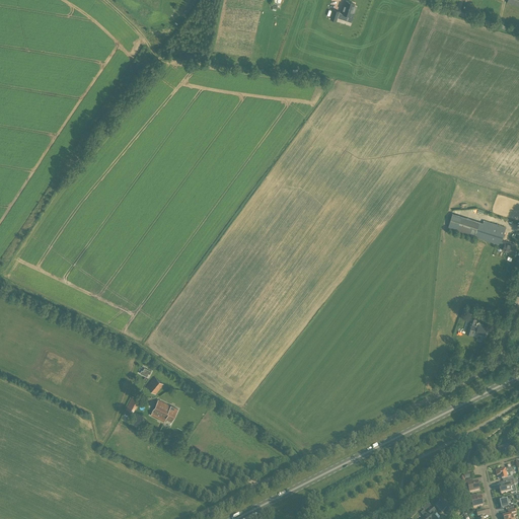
[(356,7),(354,6),(354,5),(355,4),(346,1),(342,13),(343,13),(342,15),(339,13),(339,12),(340,11),(334,9),(330,19),(337,20),(337,18),(338,16),(342,18),(342,17),(343,18),(343,19),(347,20),(348,15),(351,16),(352,11),(354,12),(356,7)]
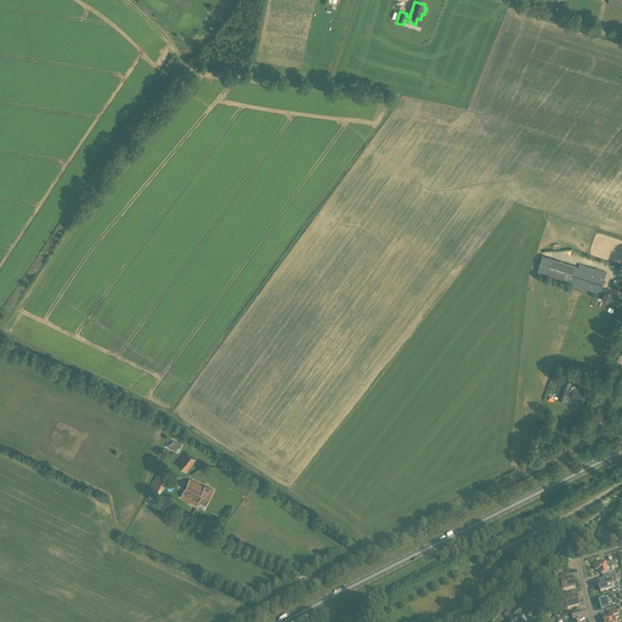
[(578,267),(557,261),(552,259),(542,256),(536,273),(547,277),(599,294),(599,293),(604,294),(601,299),(615,304),(618,294),(601,289),(606,272),(580,264),(578,267)]
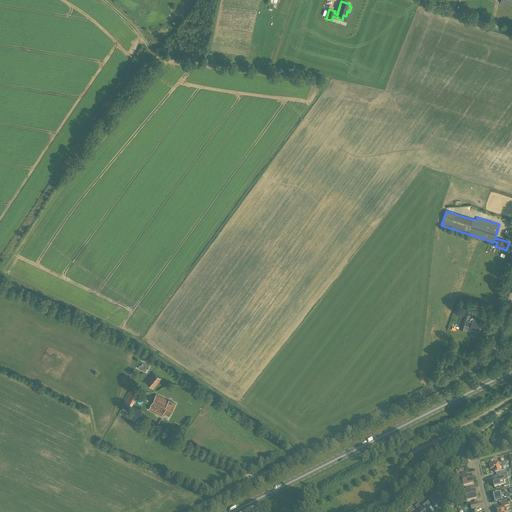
[(477,329),(479,323),(472,320),(473,316),(464,313),(460,325),(466,327),(472,329),(472,328),(477,329)]
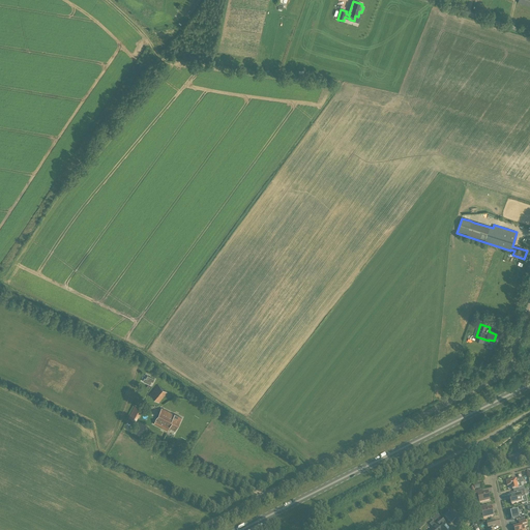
[(159,403),(168,392),(158,384),(149,394),(159,403)]
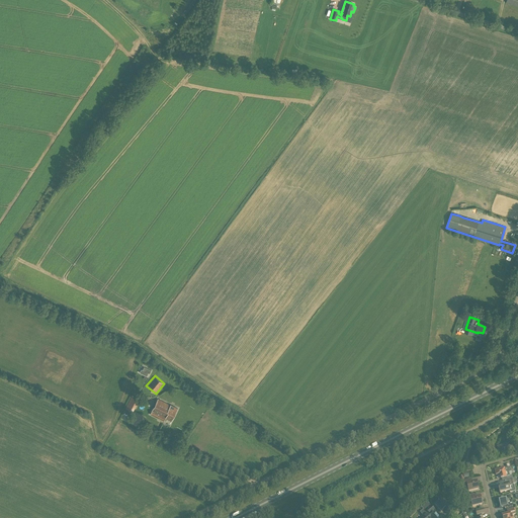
[(139,401),(132,397),(125,408),(133,412),(139,401)]
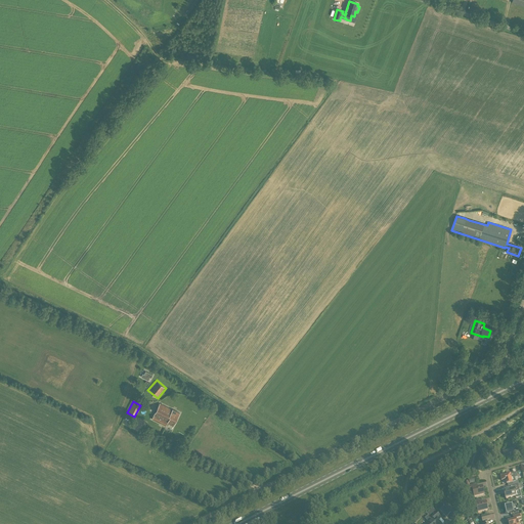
[(172,409),(160,403),(153,419),(166,426),(167,423),(173,426),(179,412),(173,409),(172,409)]
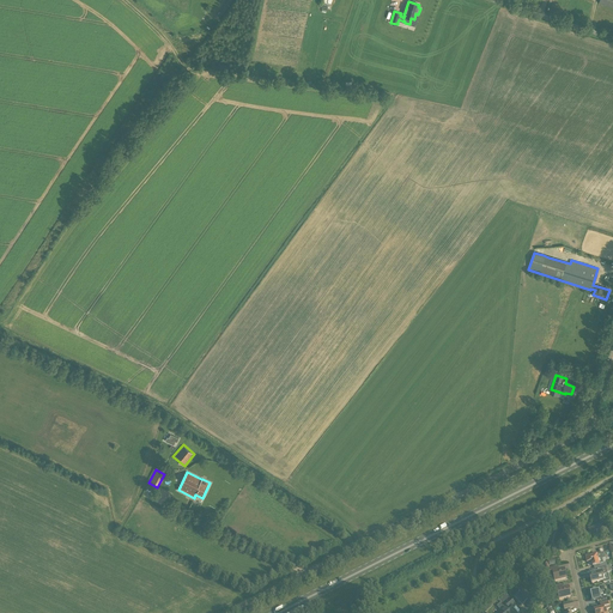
[(588,532),(589,533),(592,538),(605,532),(601,525),(593,529),(588,532)]
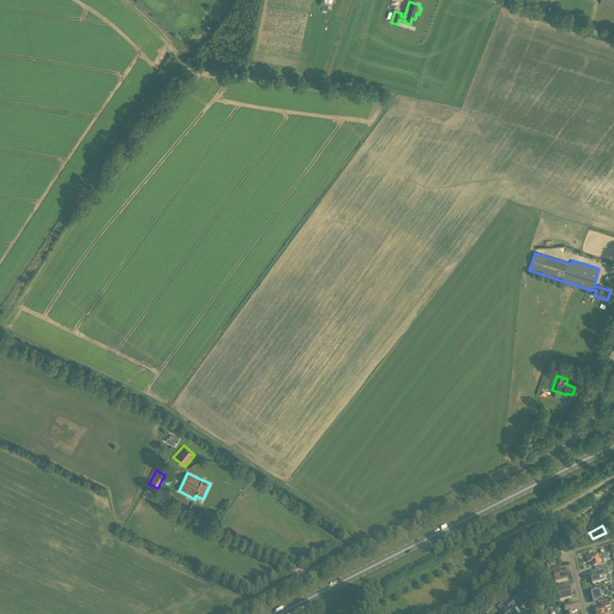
[(597,554),(585,558),(588,564),(591,563),(591,561),(594,560),(595,564),(593,564),(593,566),(600,565),(601,569),(608,566),(607,563),(605,564),(603,560),(606,559),(605,553),(599,554),(597,554)]
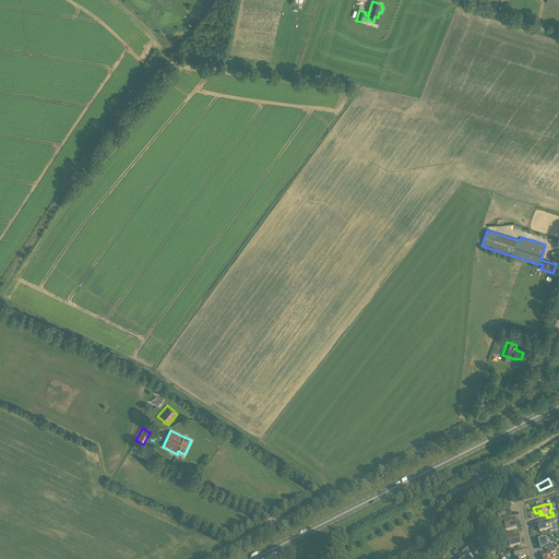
[(547,521),(537,523),(539,532),(550,530),(549,524),(554,523),(554,522),(558,521),(556,515),(554,516),(554,515),(547,518),(547,521)]
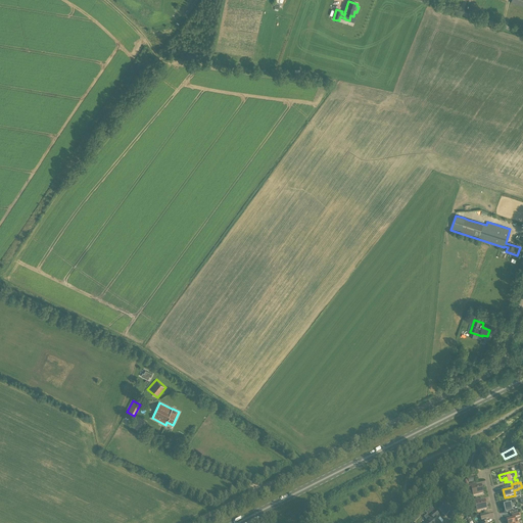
[(473,487),(472,484),(467,485),(468,490),(471,489),(473,495),(483,493),(481,485),(473,487)]
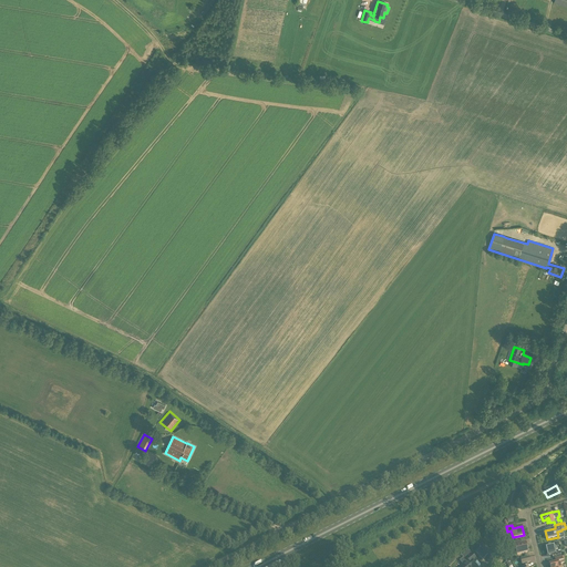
[(521,544),(519,540),(509,544),(511,548),(515,547),(517,555),(527,552),(525,543),(521,544)]
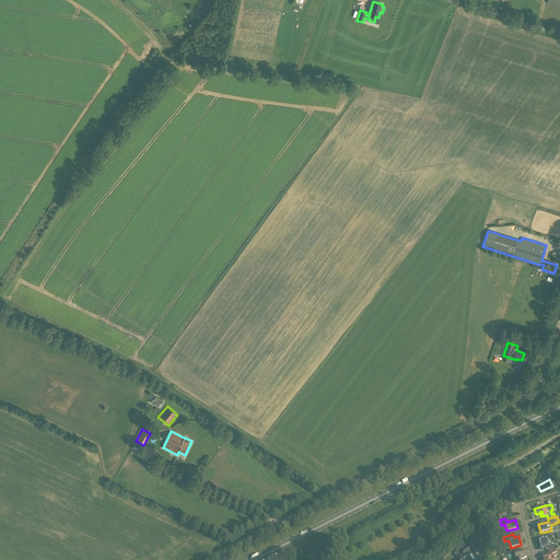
[(540,550),(555,547),(552,537),(547,538),(538,540),(540,547),(539,548),(540,550)]
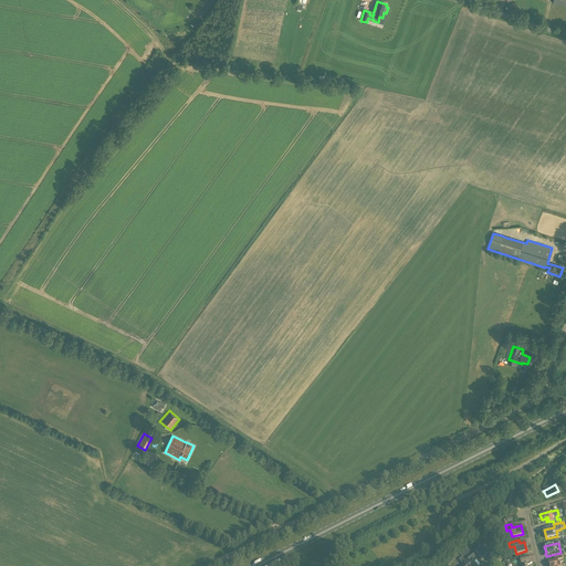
[(494,558),(486,548),(483,544),(474,552),(481,559),(484,556),(490,562),(494,558)]
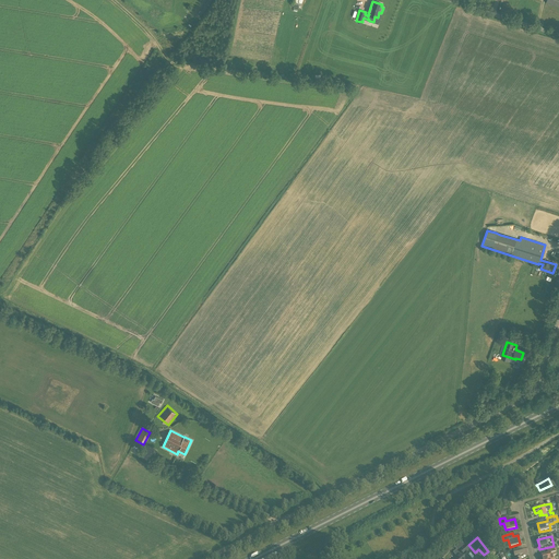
[(456,557),(453,558),(467,558),(470,558),(466,555),(470,551),(464,545),(460,540),(454,545),(458,549),(453,552),(456,557)]
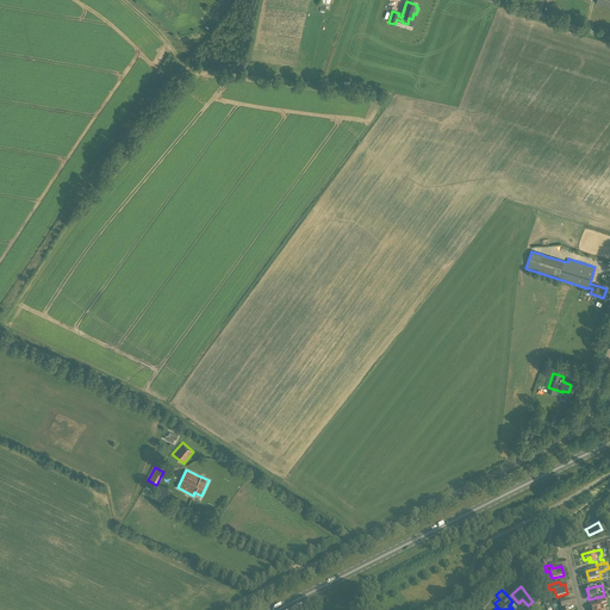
[(591,609),(603,609),(603,607),(607,605),(604,598),(597,601),(597,604),(591,605),(591,609)]
